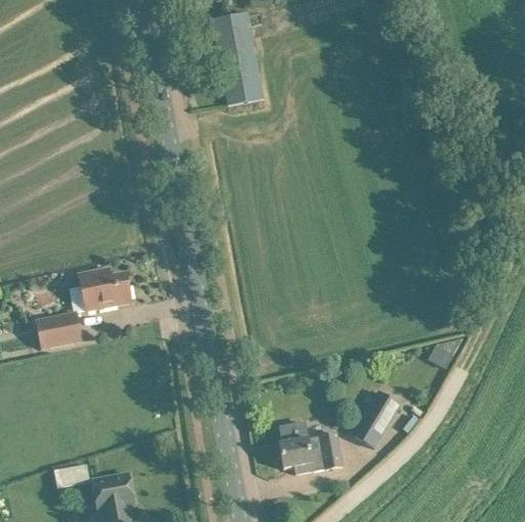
[(228,105),(263,97),(246,11),(211,17),(228,105)]
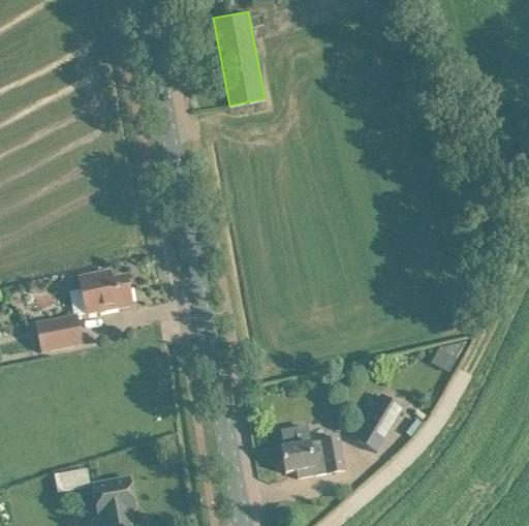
[(109,270),(79,276),(86,313),(131,304),(126,275),(111,278),(109,270)]
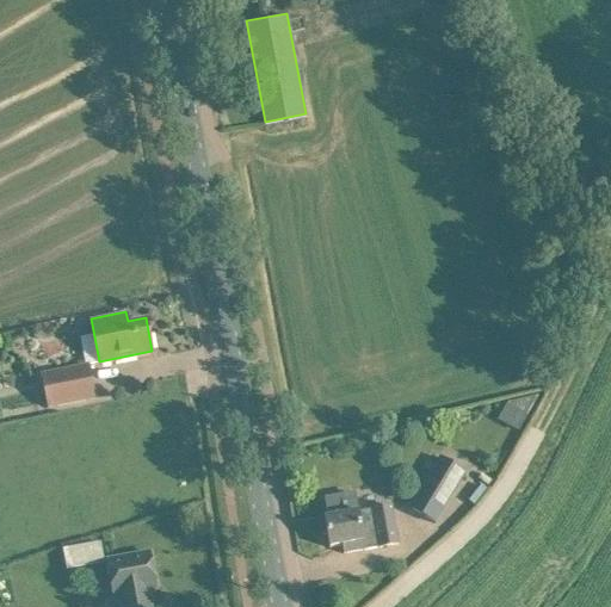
[(41,372),(48,406),(94,396),(87,363),(41,372)]
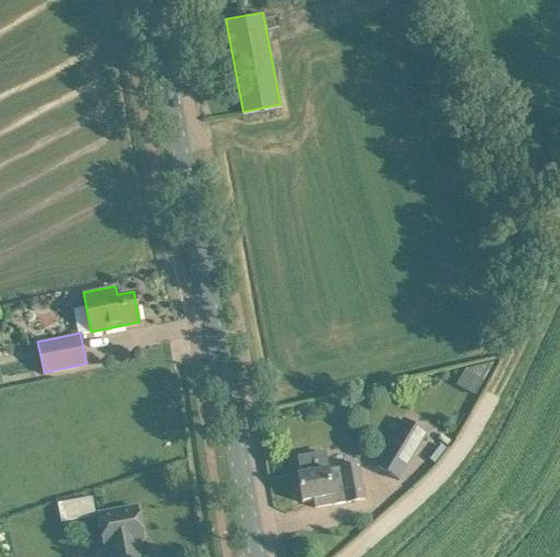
[(471,373),(490,384),(498,370),(479,360),(471,373)]
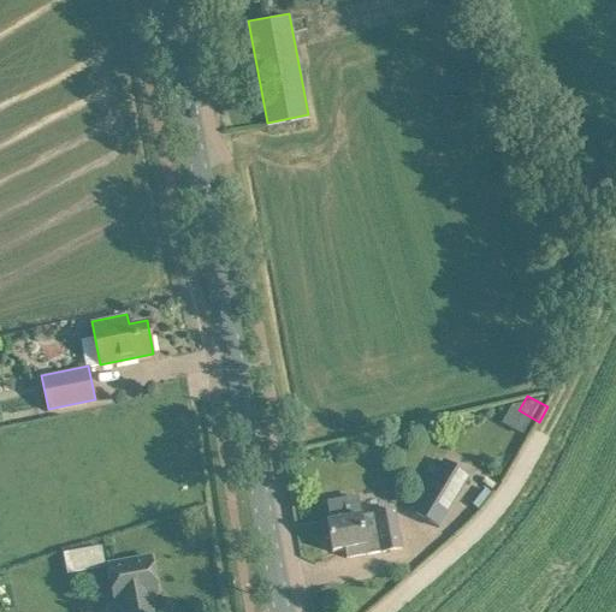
[(468,475),(443,459),(413,509),(438,524),(468,475)]
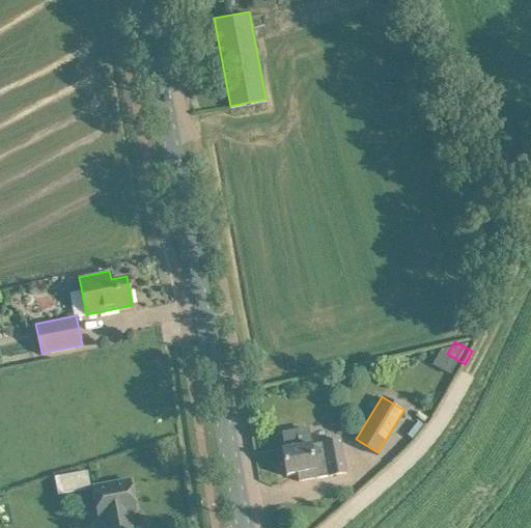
[(329,473),(345,471),(339,437),(310,443),(307,426),(283,432),(282,431),(281,431),(284,448),(282,448),(281,448),(282,451),(278,451),(280,463),(284,462),(286,474),(287,474),(297,472),(299,479),(316,476),(316,475),(329,472),(329,473)]
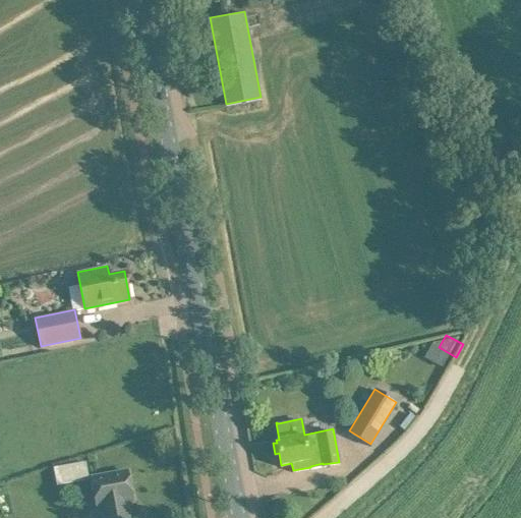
[(88,460),(54,466),(56,481),(91,476),(88,460)]
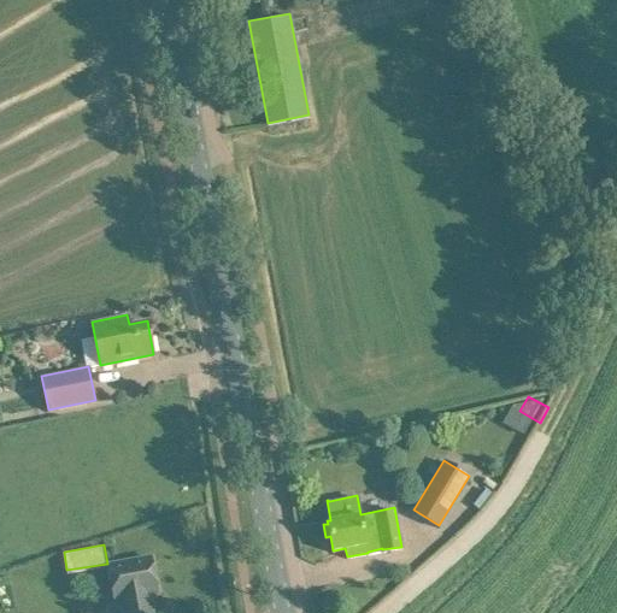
[(151,555),(107,564),(113,601),(119,600),(122,612),(153,612),(150,594),(157,593),(151,555)]
